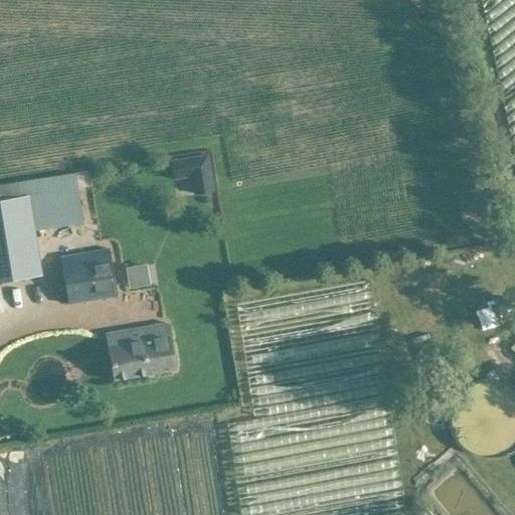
[(207,155),(170,161),(173,180),(192,177),(195,195),(213,192),(207,155)]
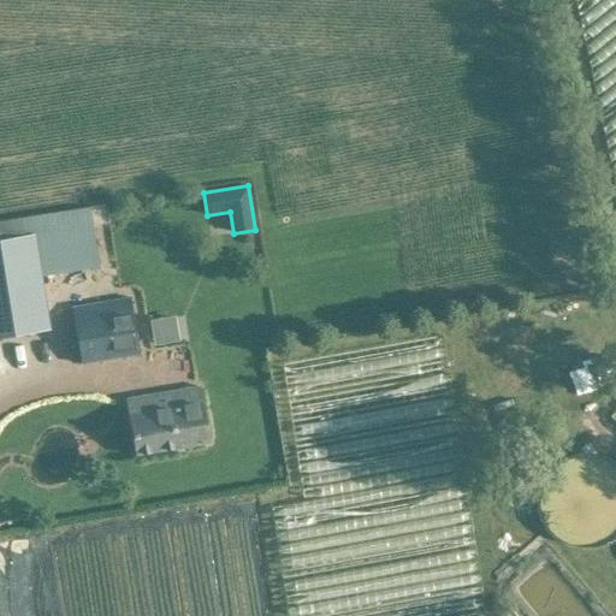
[(0,337),(41,331),(51,329),(42,276),(100,266),(93,224),(52,231),(49,213),(21,218),(21,217),(0,219),(0,337)]
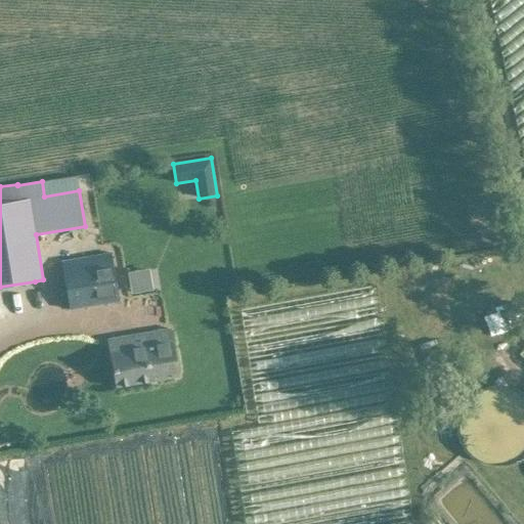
[(119,301),(112,252),(59,260),(68,308),(119,301)]
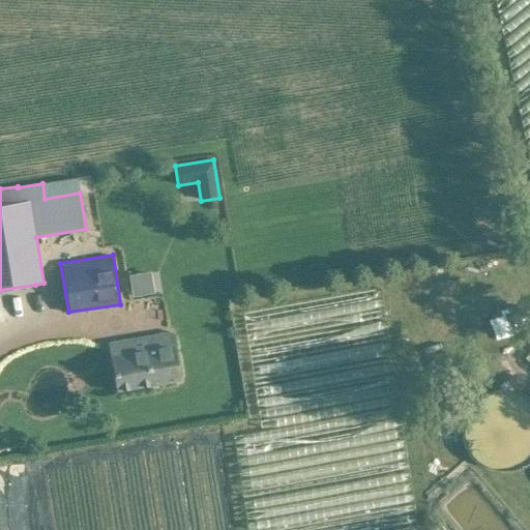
[(529,307),(506,315),(513,345),(529,340),(529,307)]
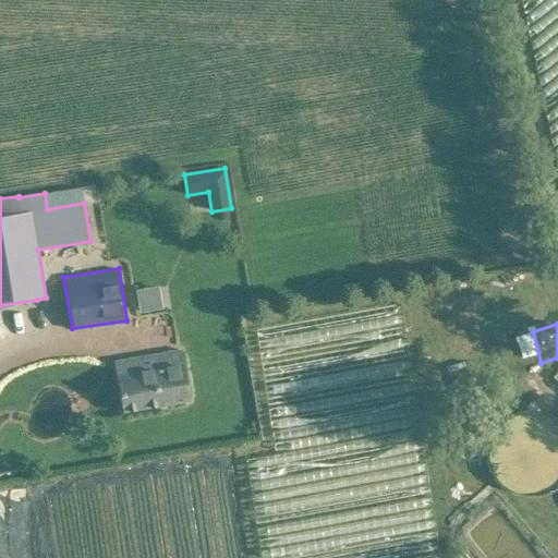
[(189,400),(185,378),(180,350),(116,361),(120,390),(124,411),(189,400)]
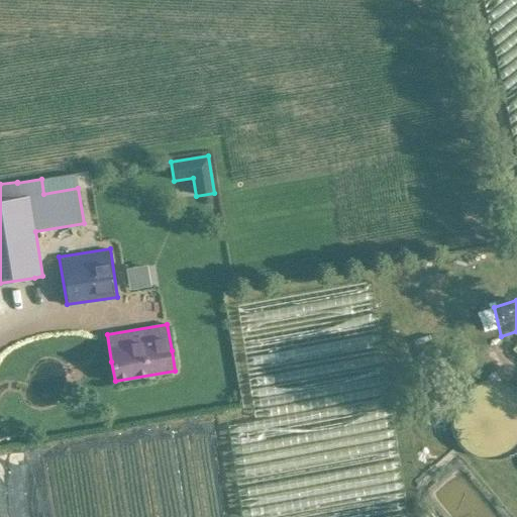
[(470,385),(458,369),(416,397),(427,413),(470,385)]
